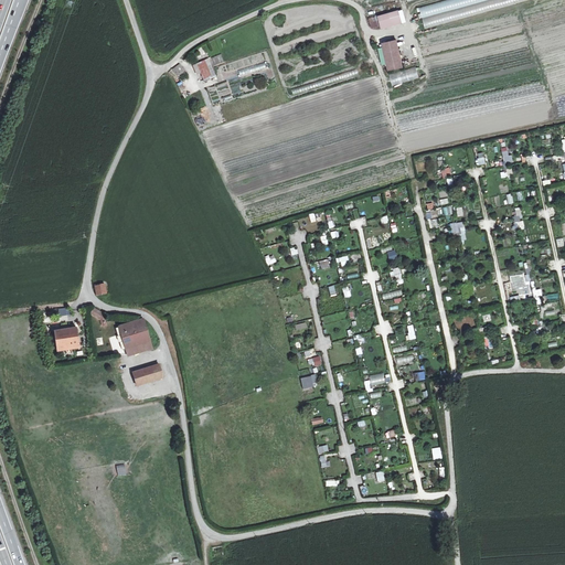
[(530,0),(440,0),(416,6),(418,14),(420,14),(424,25),(531,1),(530,0)]
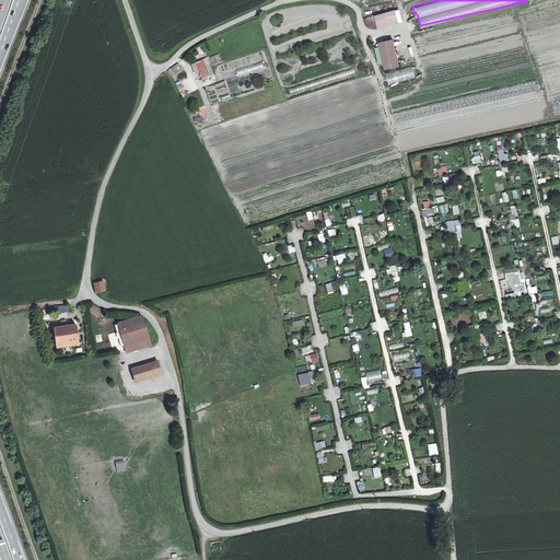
[(365,20),(368,27),(377,25),(375,16),(365,20)]
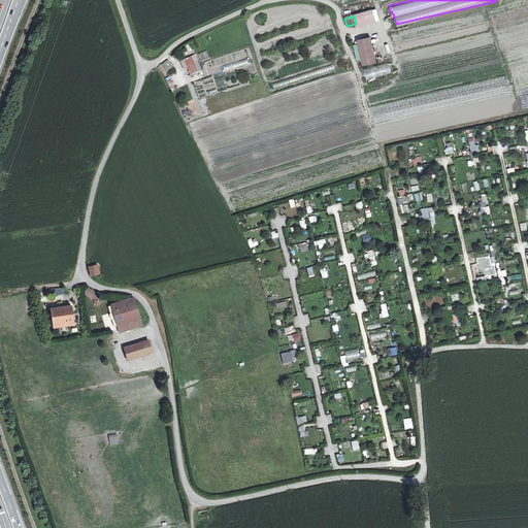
[(357,40),(362,66),(376,63),(370,38),(357,40)]
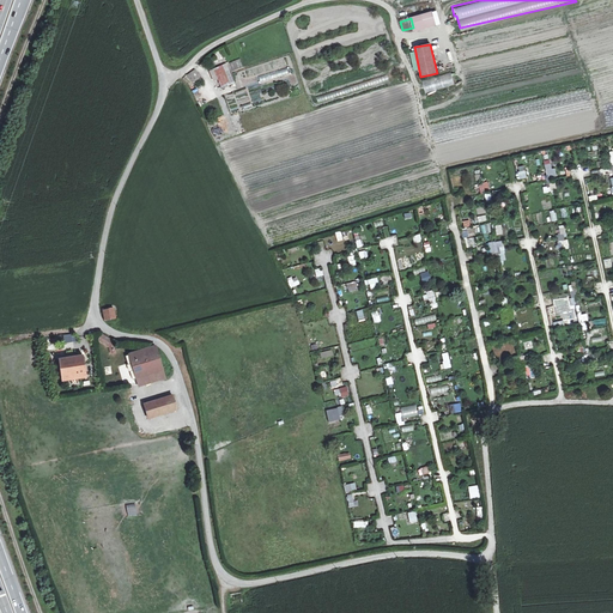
[(208,70),(213,82),(217,79),(220,87),(234,82),(225,62),(208,70)]
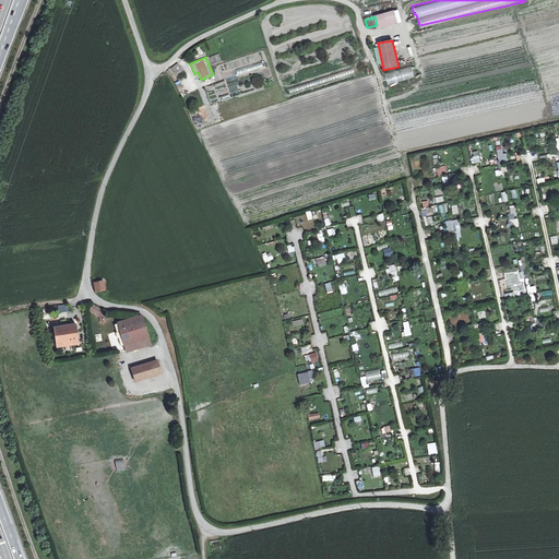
[(261,62),(236,70),(238,76),(263,68),(261,62)]
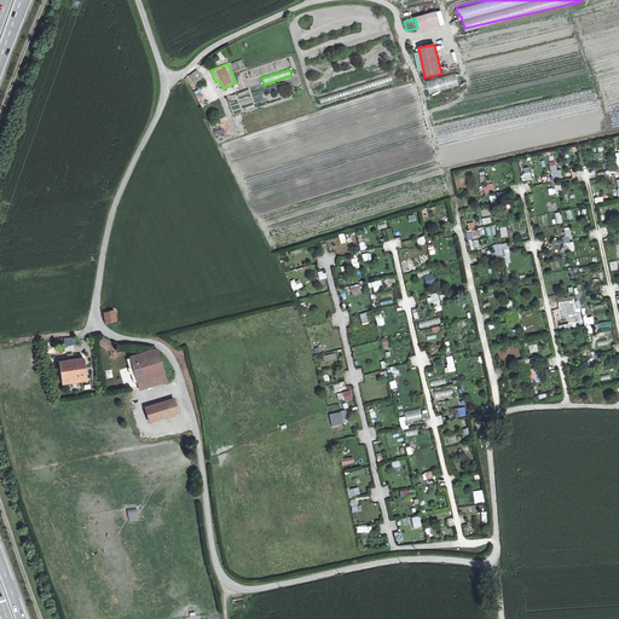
[(197,71),(190,76),(195,84),(202,79),(197,71)]
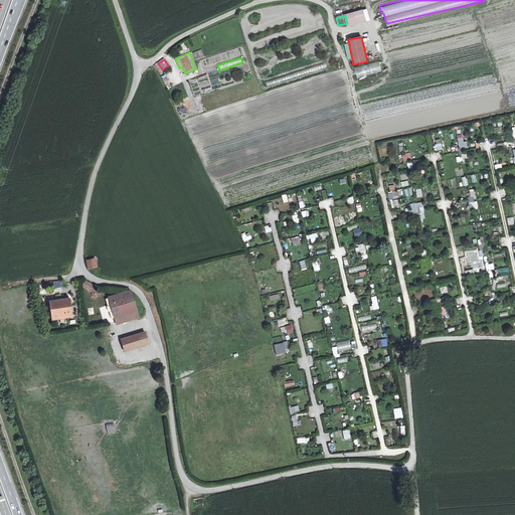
[(354,67),(357,78),(381,71),(378,60),(354,67)]
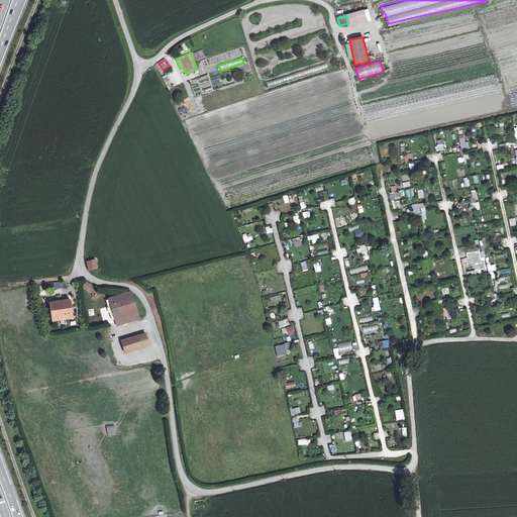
[(470,148),(469,141),(466,141),(463,134),(458,135),(461,150),(470,148)]
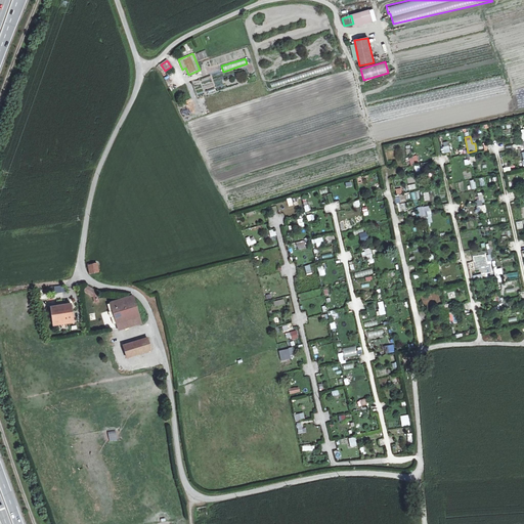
[(408,157),(410,164),(419,162),(417,155),(408,157)]
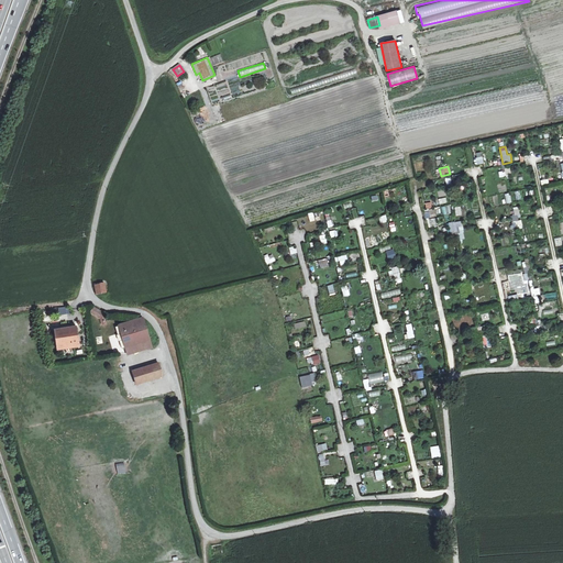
[(518,206),(514,207),(515,214),(511,216),(514,229),(522,227),(521,219),(520,219),(518,206)]
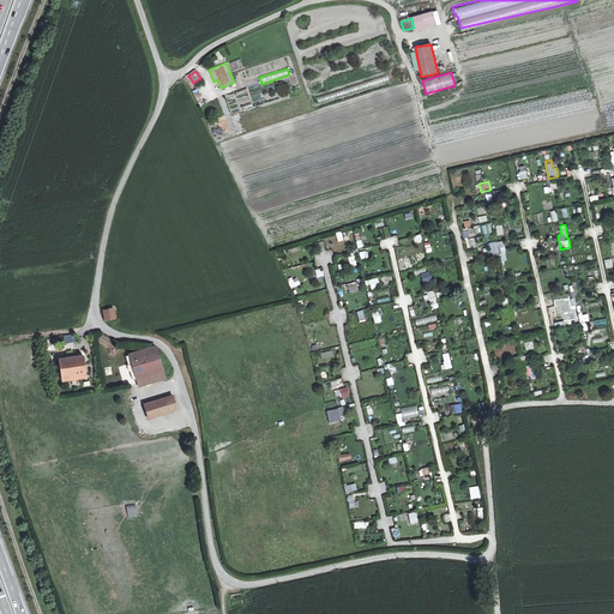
[(356,242),(351,245),(354,248),(362,246),(359,235),(354,236),(356,242)]
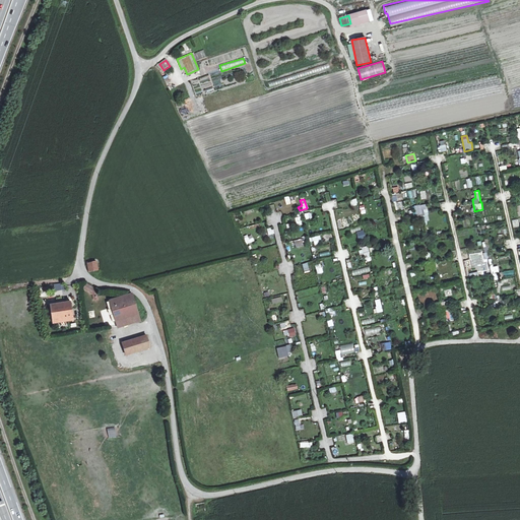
[(425,212),(424,204),(414,204),(415,215),(424,214),(424,221),(429,220),(428,212),(425,212)]
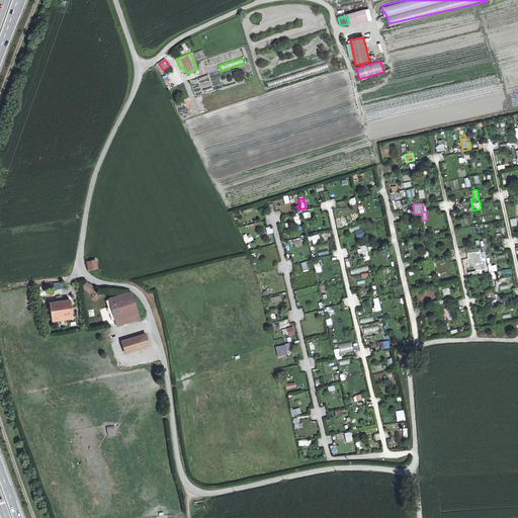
[(361,224),(352,226),(354,235),(363,232),(361,224)]
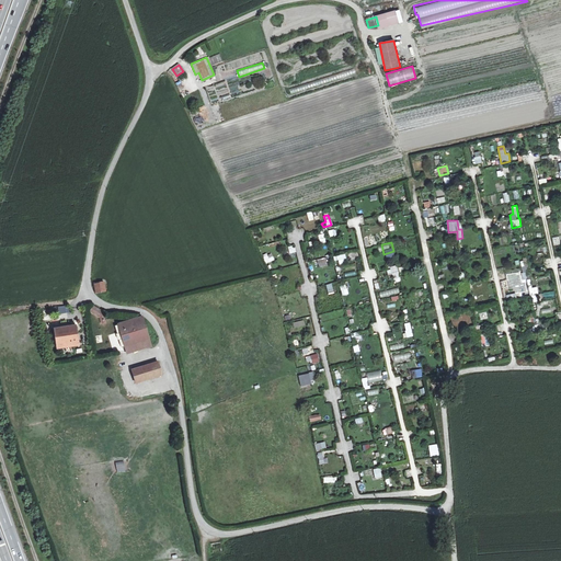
[(271,252),(263,256),(266,263),(274,259),(271,252)]
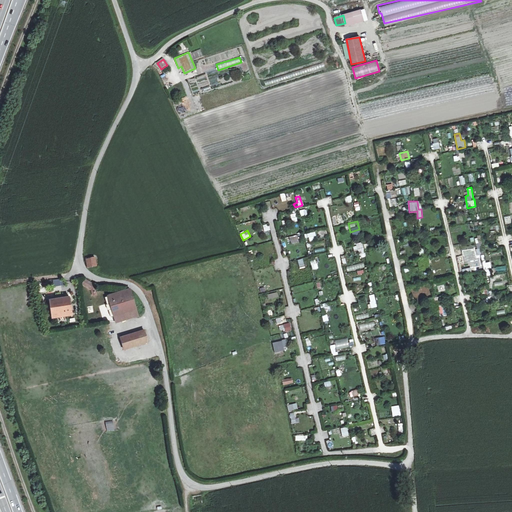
[(290,237),(291,243),(298,242),(296,235),(290,237)]
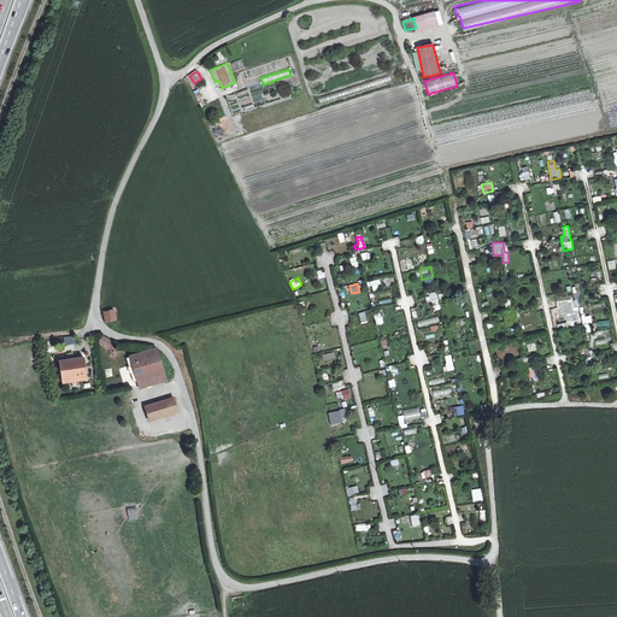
[(511,300),(504,301),(506,311),(516,310),(516,305),(512,306),(511,300)]
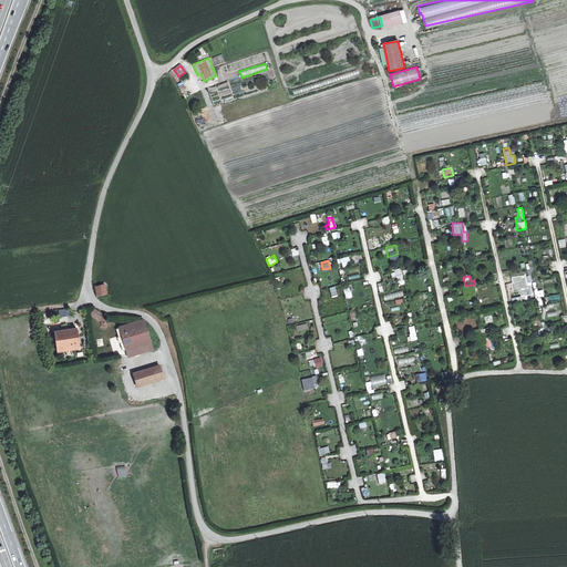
[(95,287),(98,296),(106,295),(104,286),(95,287)]
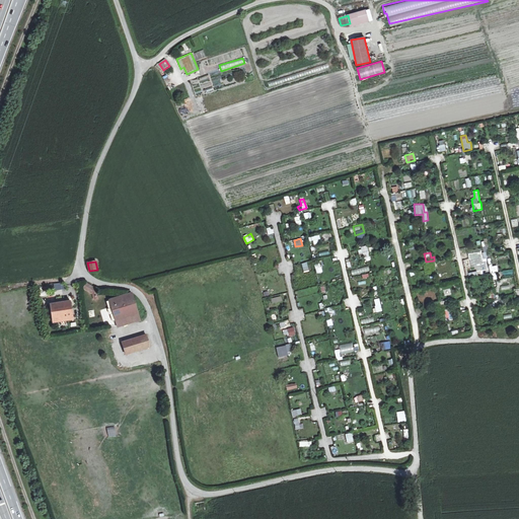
[(497,265),(490,266),(491,273),(498,272),(497,265)]
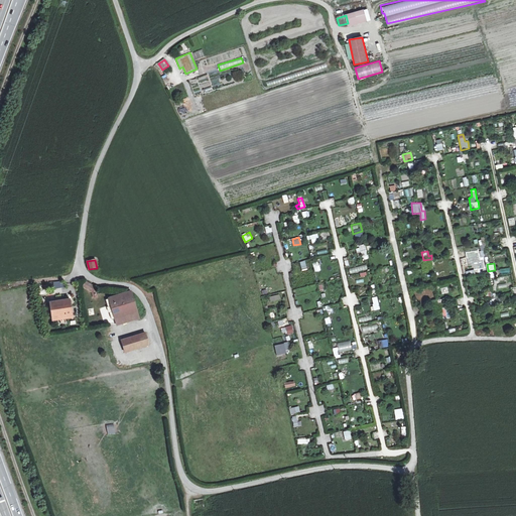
[(86,281),(83,286),(93,292),(94,296),(97,295),(94,286),(86,281)]
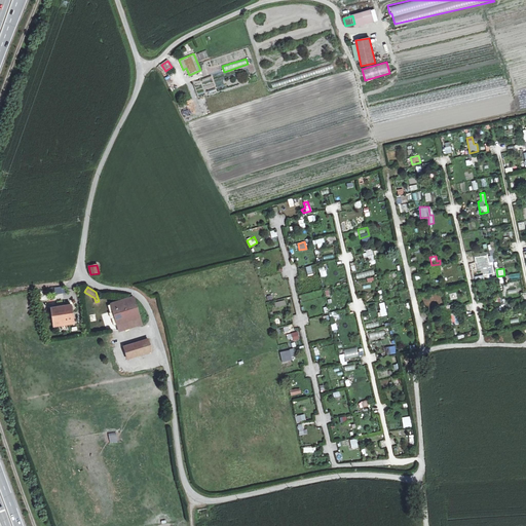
[(133,297),(111,304),(117,325),(140,317),(133,297)]
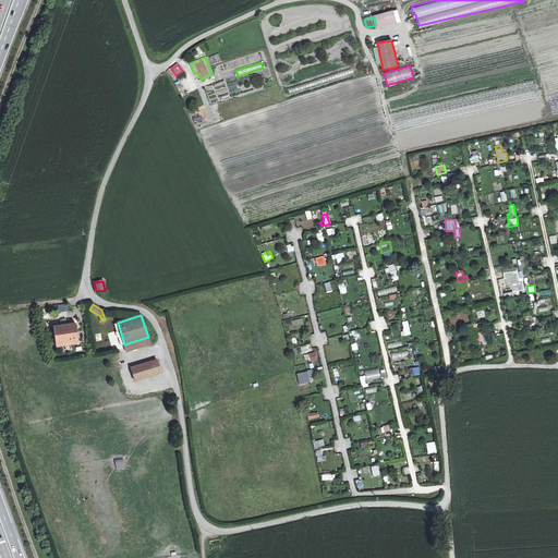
[(531,317),(531,320),(525,322),(526,328),(538,327),(537,316),(531,317)]
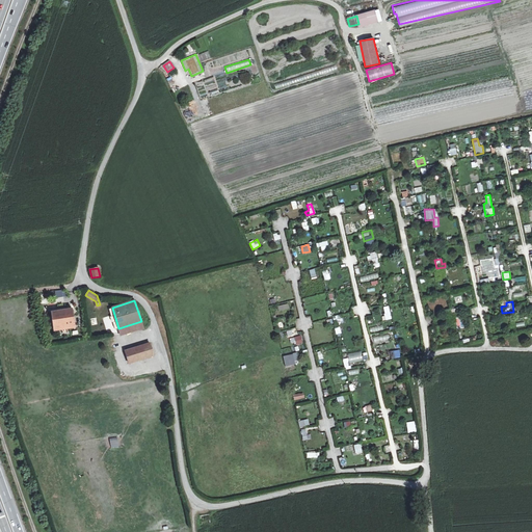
[(74,310),(53,312),(55,333),(77,329),(74,310)]
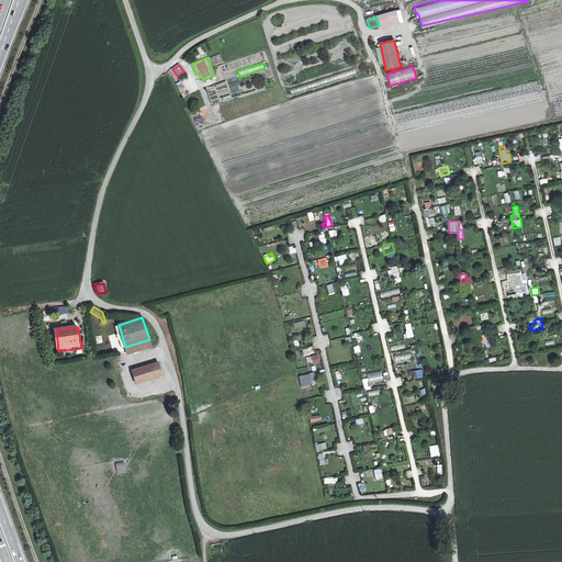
[(352,334),(355,343),(362,341),(360,332),(352,334)]
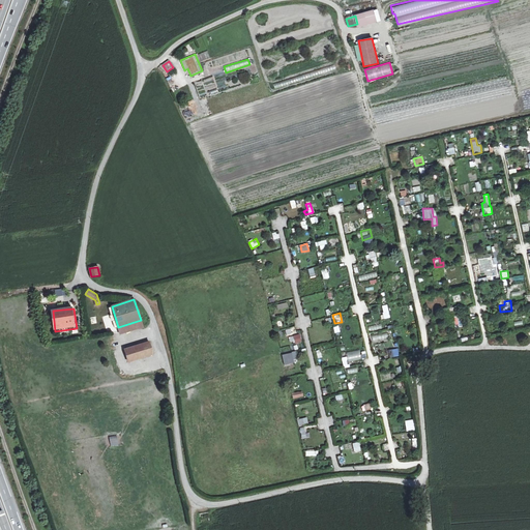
[(295,344),(301,342),(299,333),(293,335),(295,344)]
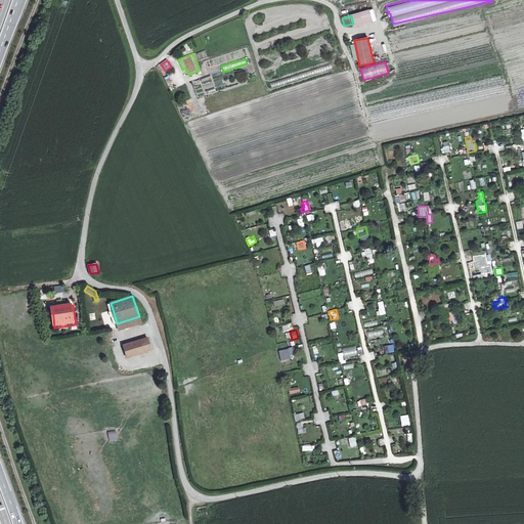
[(146,338),(121,346),(122,353),(126,359),(150,352),(148,345),(146,338)]
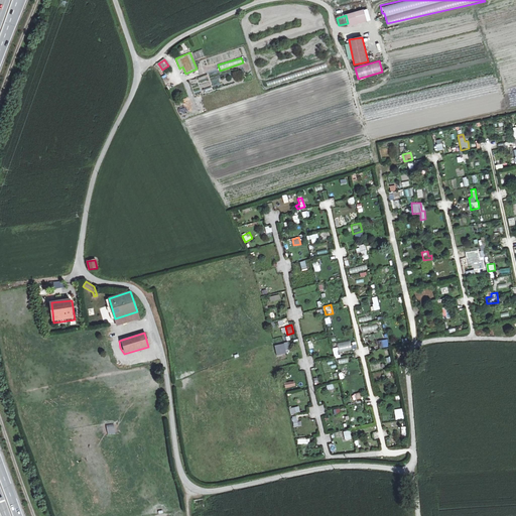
[(350,341),(337,343),(339,352),(352,350),(350,341)]
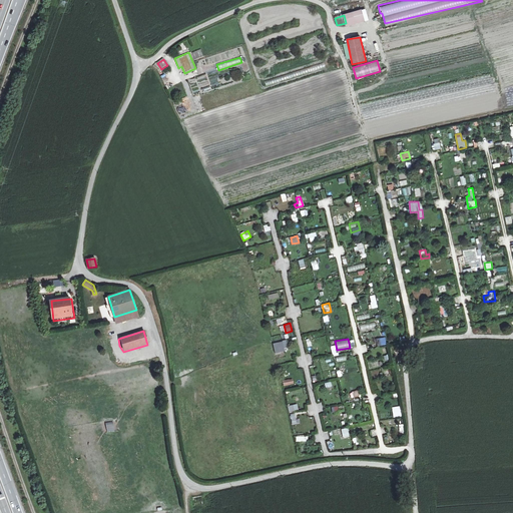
[(274,353),(284,352),(284,347),(288,347),(287,340),(273,342),(274,353)]
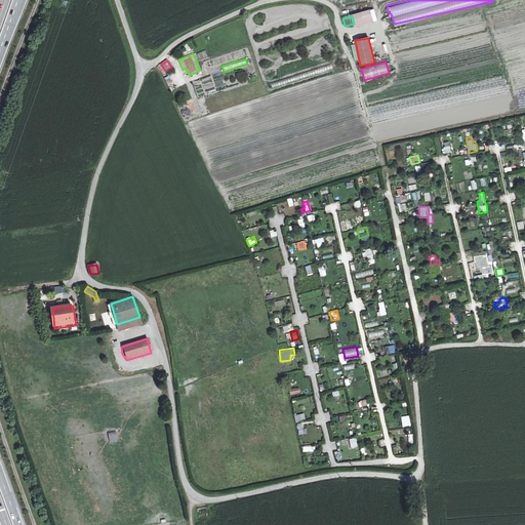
[(351,448),(358,446),(355,437),(349,439),(351,448)]
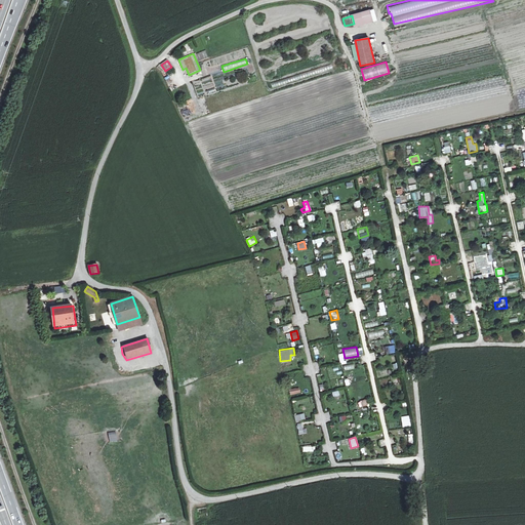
[(206,508),(197,510),(199,518),(207,517),(206,508)]
